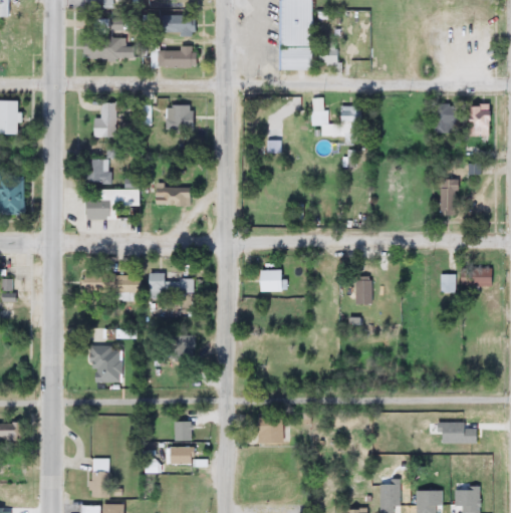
[(8,0),(8,16),(0,16),(0,0),(8,0)]
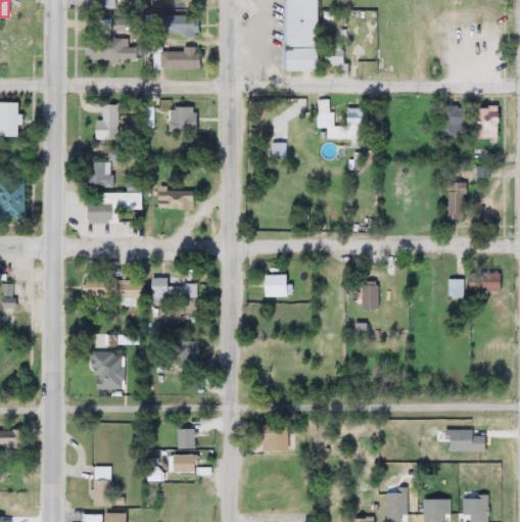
[(322,0),(321,70),(284,70),(285,0),(322,0)]
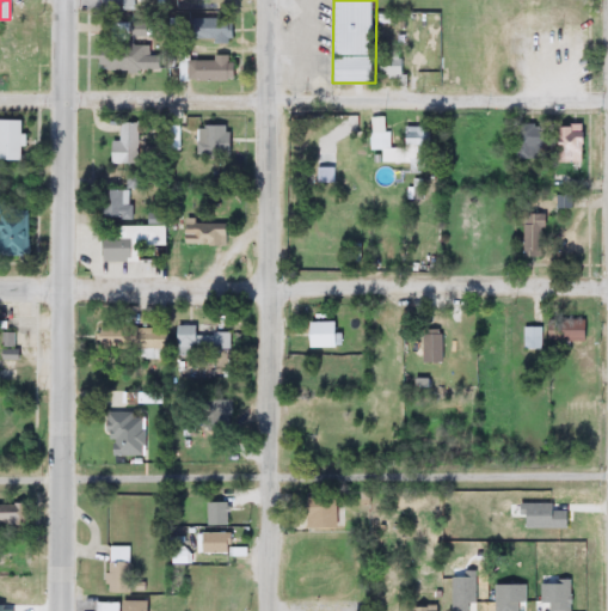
[(233,41),(200,41),(200,19),(233,19),(233,41)]
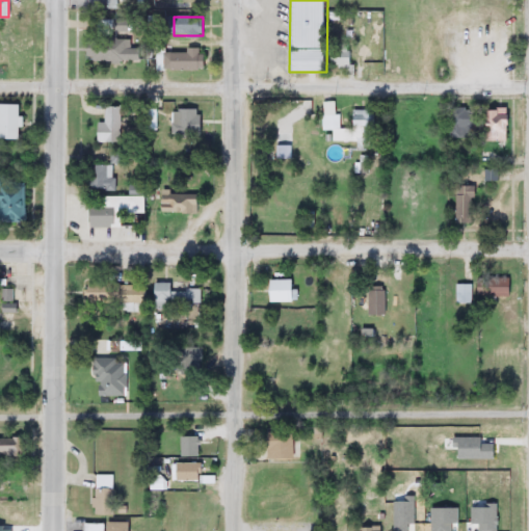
[(96,29),(96,19),(128,19),(128,29),(96,29)]
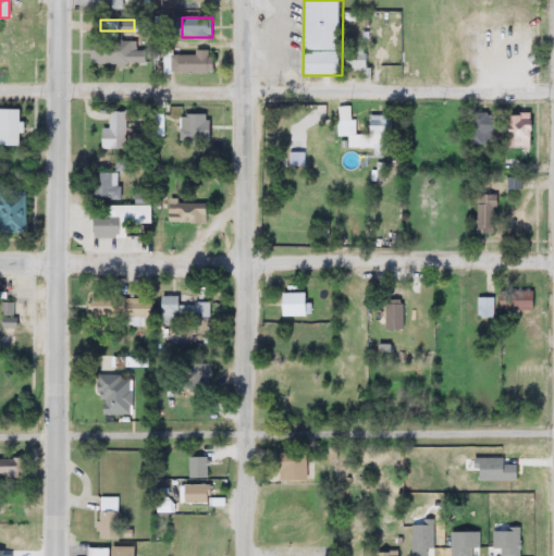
[(91,40),(148,40),(147,64),(90,64),(91,40)]
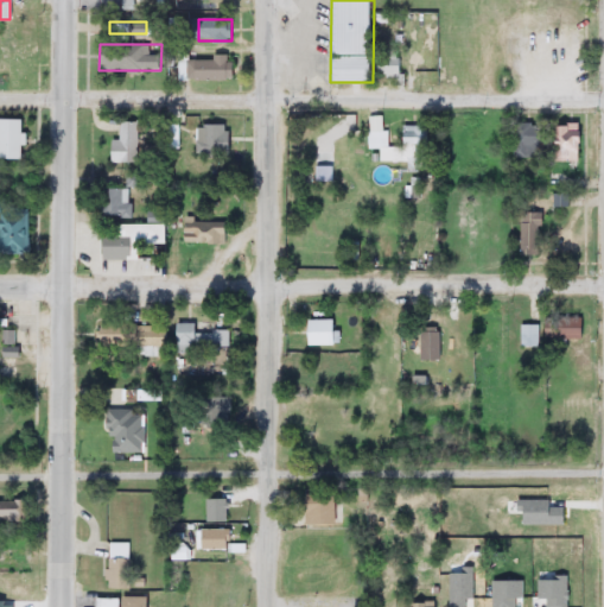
[(437,46),(409,45),(409,74),(436,74),(437,46)]
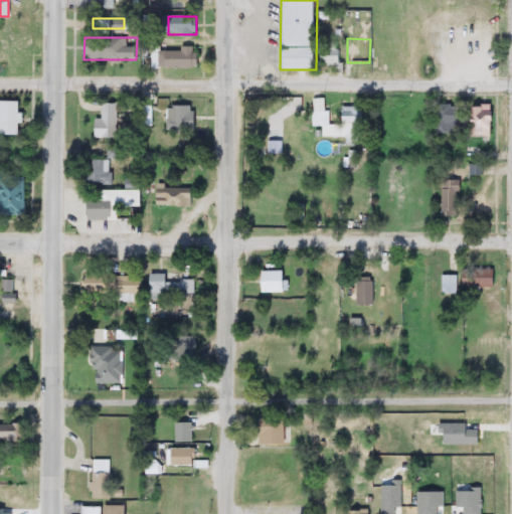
[(341,41),(341,64),(320,64),(320,41),(341,41)]
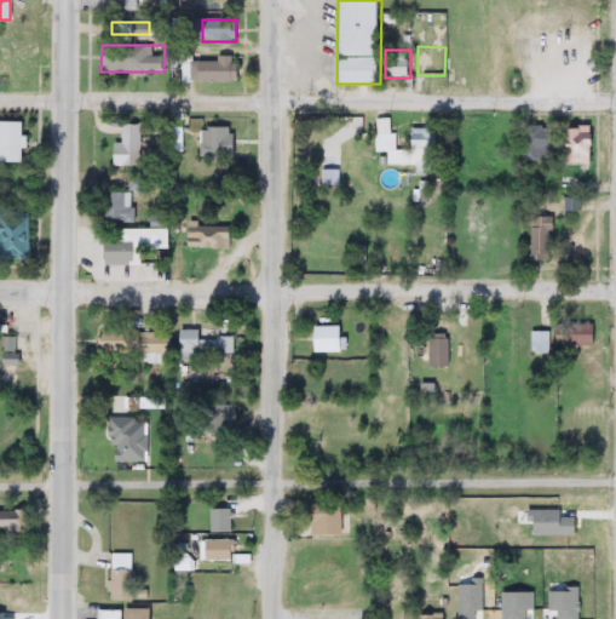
[(189,58),(236,58),(236,81),(189,81),(189,58)]
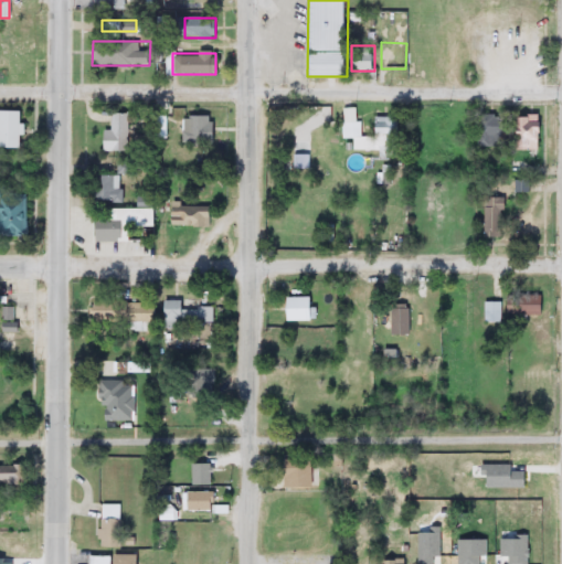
[(22,147),(0,147),(0,110),(22,112),(22,147)]
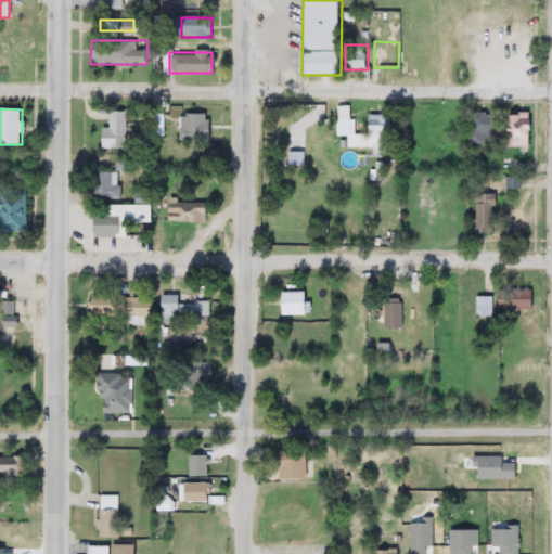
[(128,110),(128,149),(102,149),(102,128),(111,128),(111,110),(128,110)]
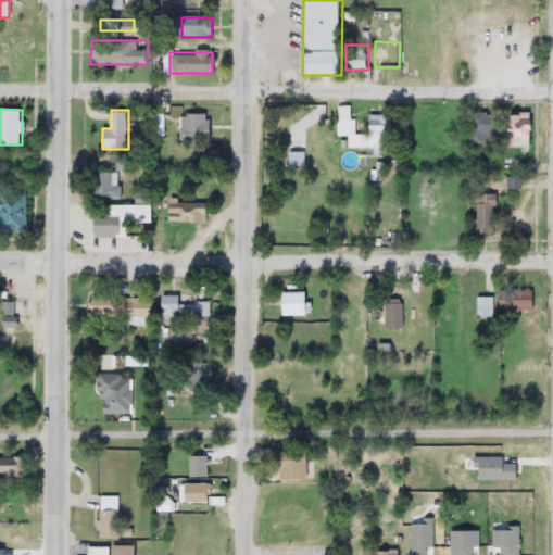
[(470,142),(470,112),(492,112),(492,142),(470,142)]
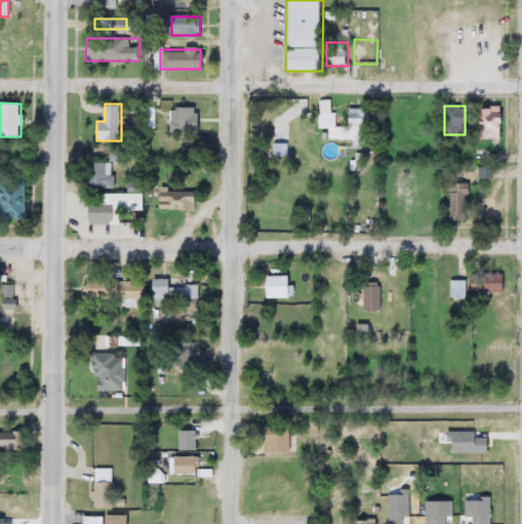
[(499,138),(478,138),(478,106),(499,106),(499,138)]
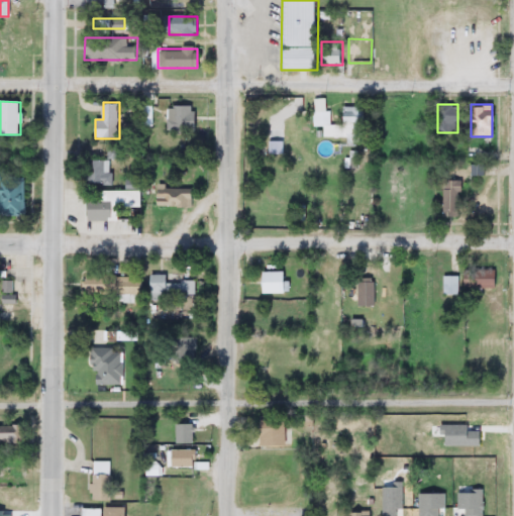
[(155,126),(142,126),(142,106),(155,106),(155,126)]
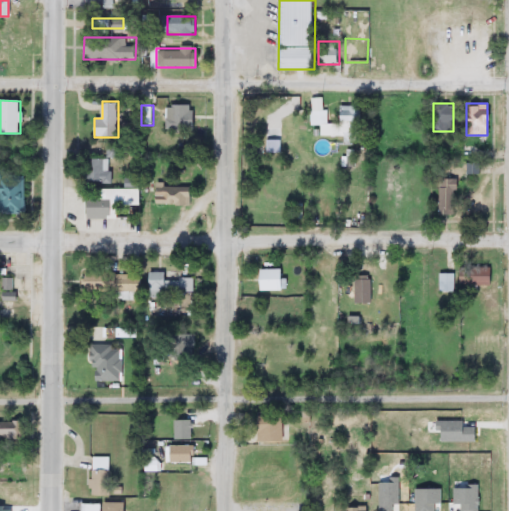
[(167,129),(167,105),(194,105),(194,129),(167,129)]
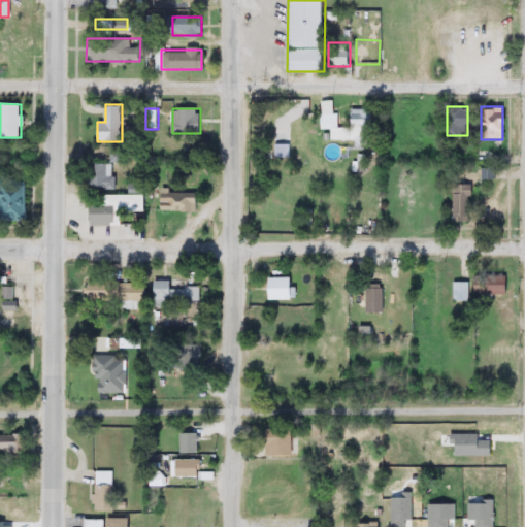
[(322,139),(322,113),(338,113),(339,127),(349,127),(349,108),(373,108),(373,139),(322,139)]
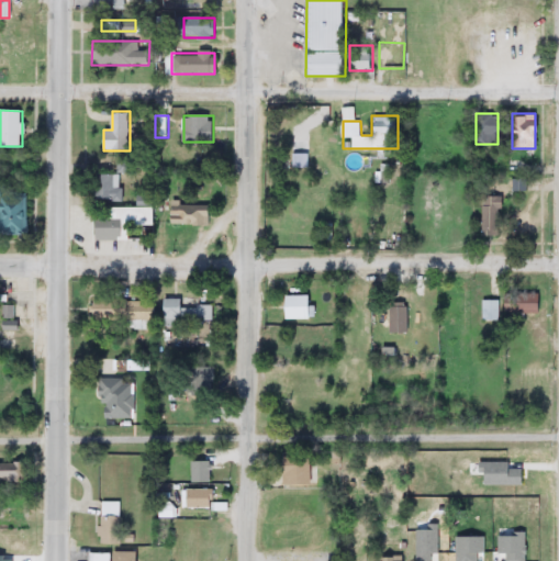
[(97,200),(97,175),(124,175),(124,200),(97,200)]
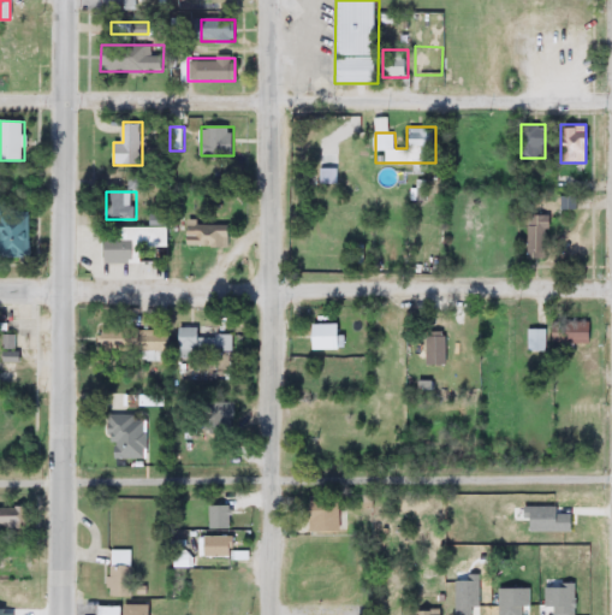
[(0,254),(0,212),(28,212),(28,254),(0,254)]
